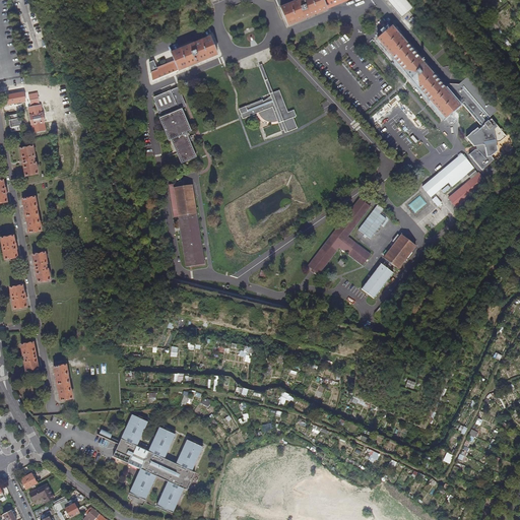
[(287,26),(350,0),(300,0),(280,8),(287,26)]
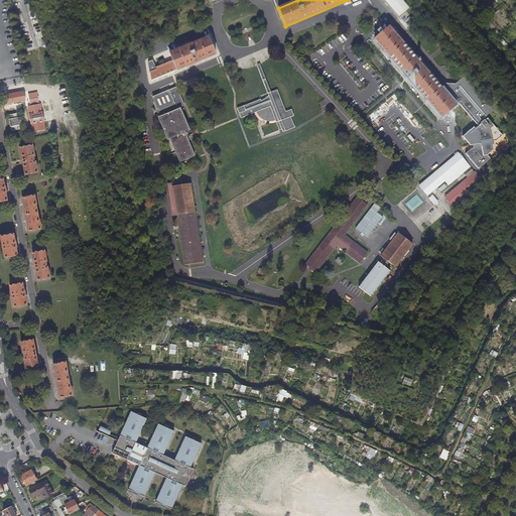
[(410,9),(402,0),(382,0),(399,19),(410,9)]
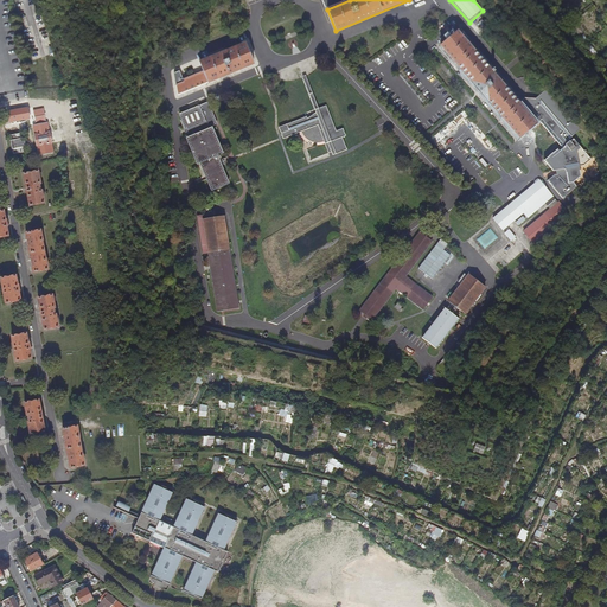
[(535,100),(523,98),(518,103),(492,72),(493,71),(491,69),(490,70),(458,32),(440,45),(471,81),(470,82),(487,102),(518,138),(538,121),(561,147),(557,149),(556,148),(542,159),(551,171),(555,170),(556,173),(547,181),(563,199),(576,187),(574,184),(581,178),(579,167),(583,166),(590,160),(572,138),(581,129),(545,90),(540,96),(535,100)]
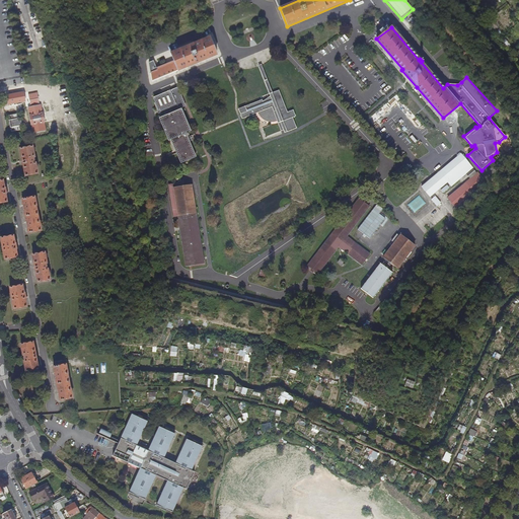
[(157,71),(156,69),(152,61),(148,63),(151,82),(177,71),(177,72),(216,56),(209,38),(193,45),(190,39),(177,44),(179,50),(169,54),(173,62),(174,64),(157,71)]
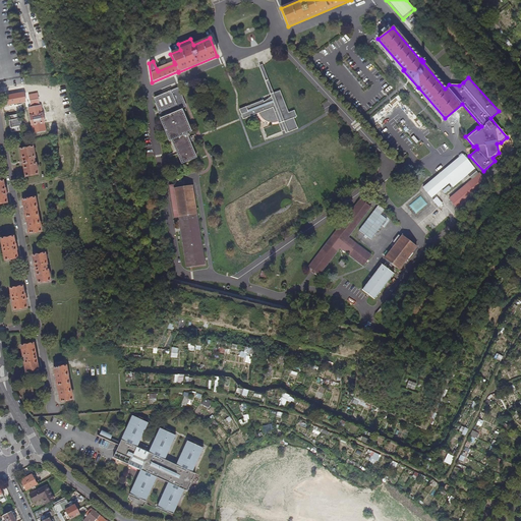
[(174,62),(157,69),(158,71),(175,64),(174,62)]
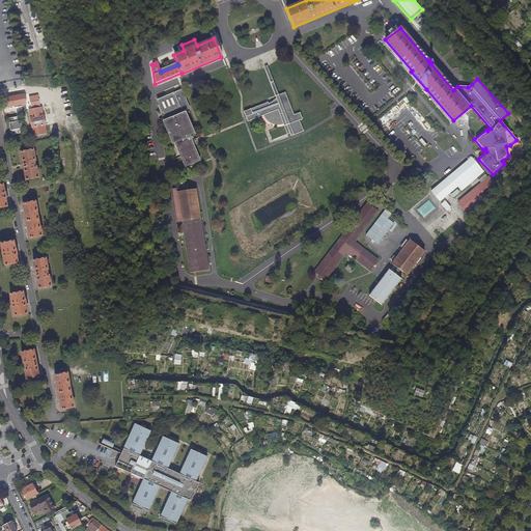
[(270,99),(273,96),(261,70),(258,71),(270,99)]
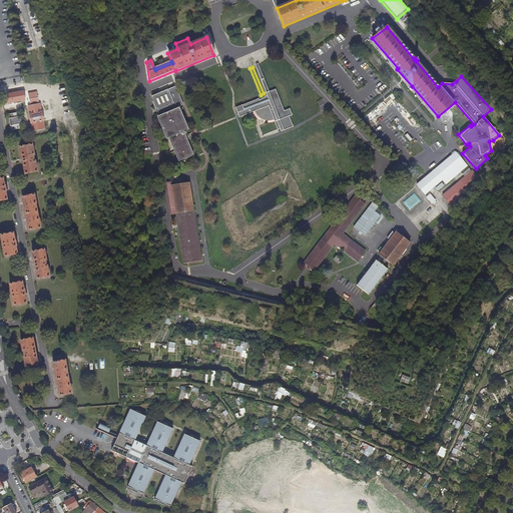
[(150,90),(151,95),(175,86),(173,81),(150,90)]
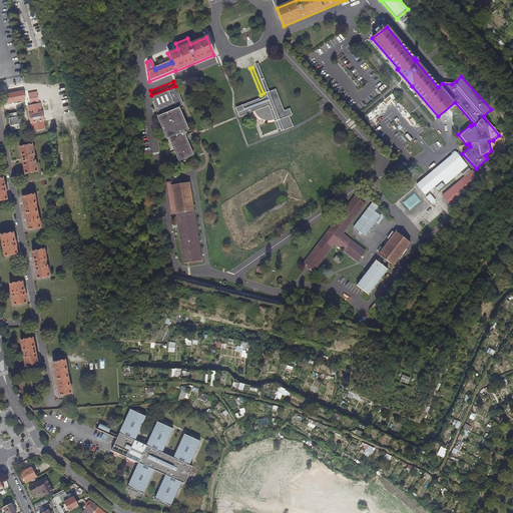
[(178,161),(191,155),(182,132),(186,129),(178,109),(173,111),(172,109),(181,105),(173,88),(150,98),(158,115),(156,116),(166,139),(168,138),(178,161)]
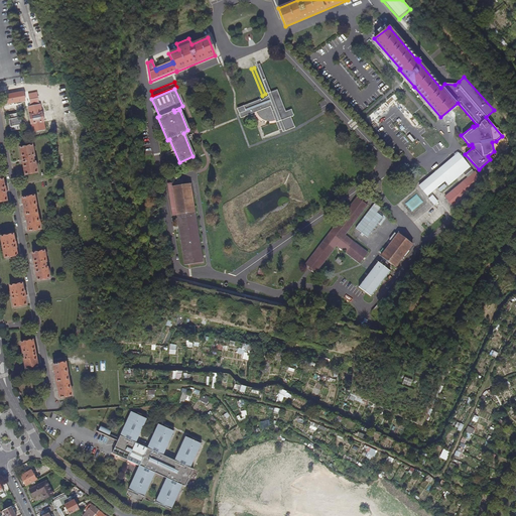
[(242,108),(237,110),(240,116),(253,110),(254,113),(256,116),(259,118),(263,120),(266,122),(269,122),(274,122),(278,121),(281,129),(286,127),(287,130),(297,126),(292,115),(289,116),(287,110),(281,112),(272,91),(265,94),(262,96),(263,98),(256,103),(255,101),(241,107),(242,108)]
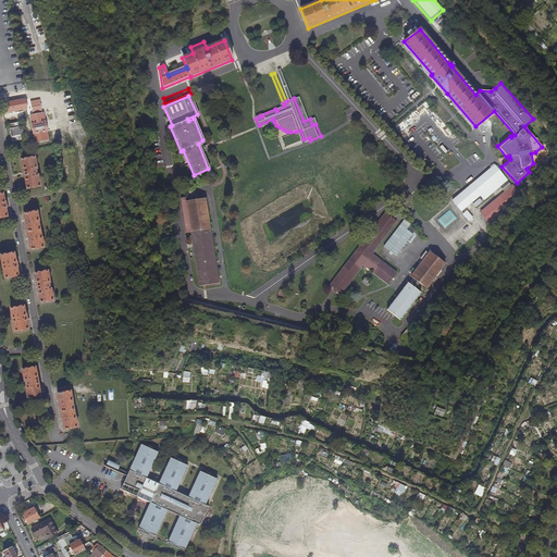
[(25,99),(8,103),(9,112),(27,109),(25,99)]
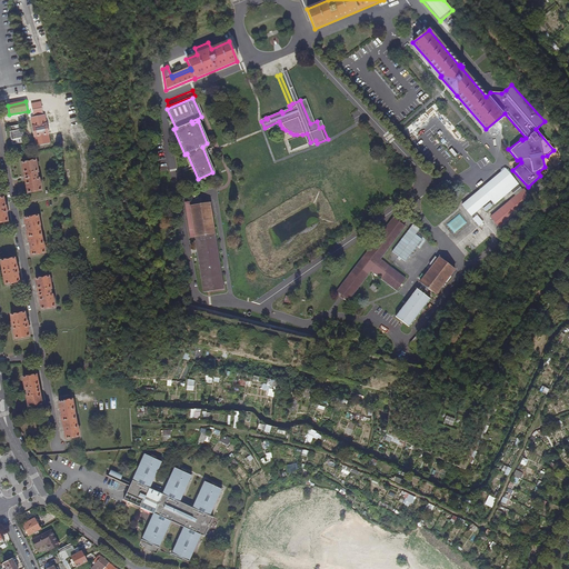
[(31,119),(35,138),(48,136),(45,116),(31,119)]
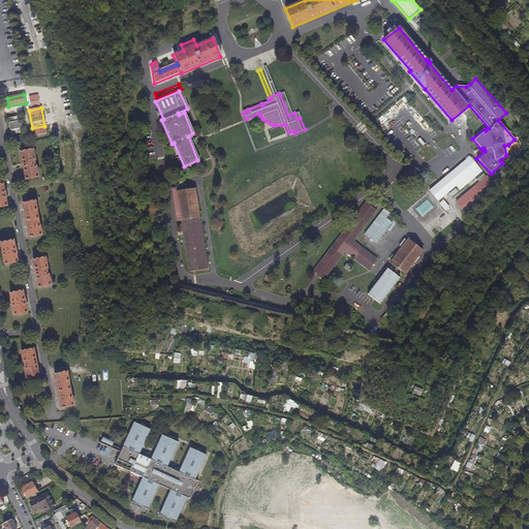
[(21,121),(20,117),(9,119),(9,123),(10,130),(11,130),(11,134),(23,132),(22,128),(23,128),(21,121)]
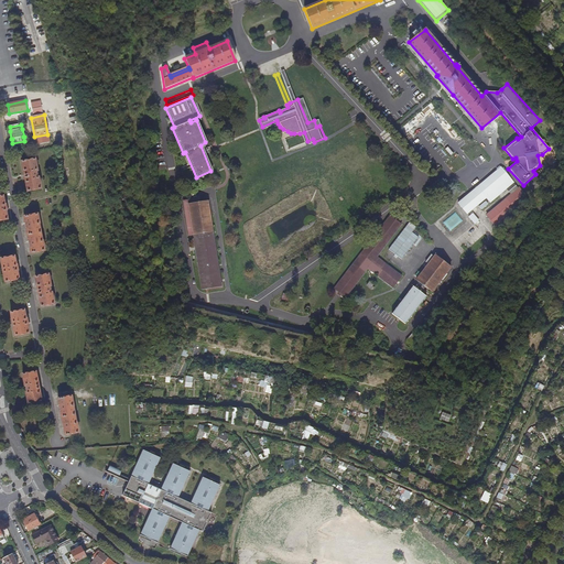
[(47,134),(34,137),(35,144),(49,142),(47,134)]
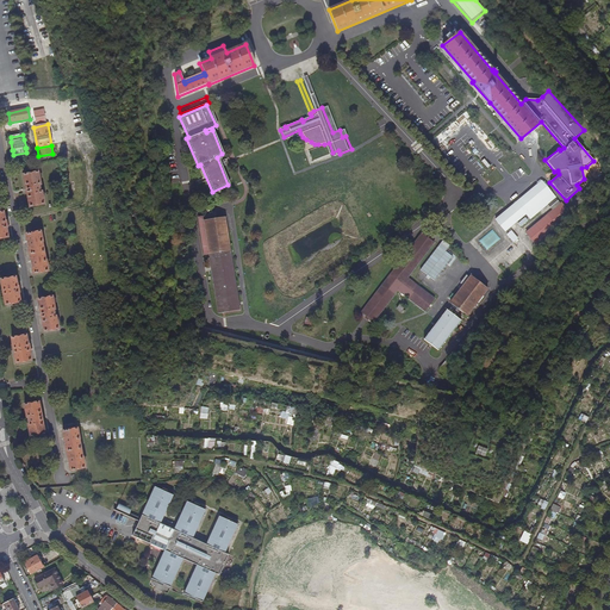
[(44,205),(38,173),(24,175),(29,207),(44,205)]
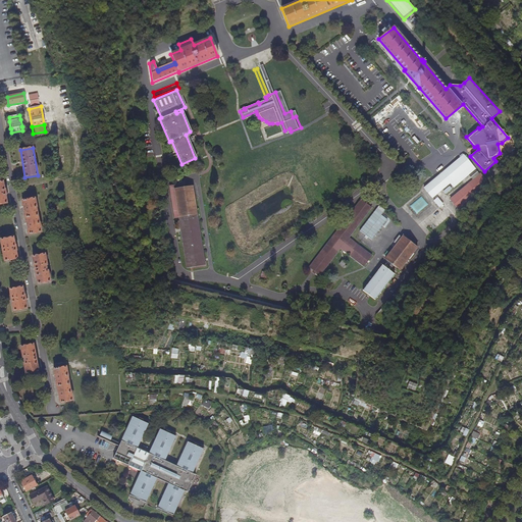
[(454,189),(469,176),(475,170),(476,170),(464,156),(424,189),(432,199),(450,184),(454,189)]
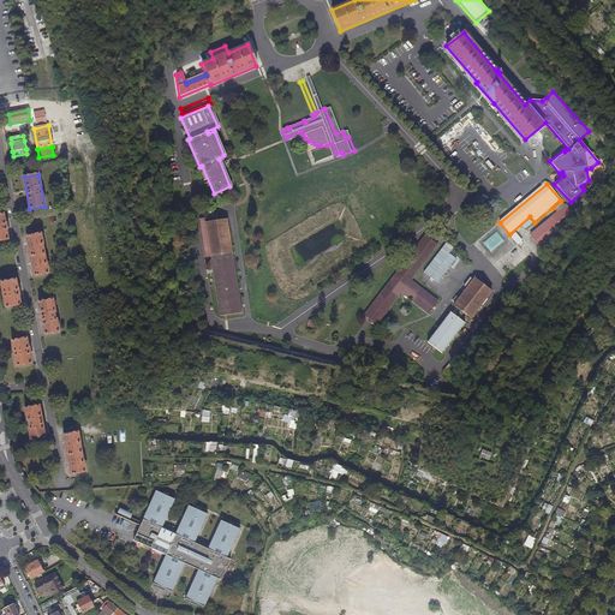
[(560,201),(553,208),(557,213),(565,207),(560,201)]
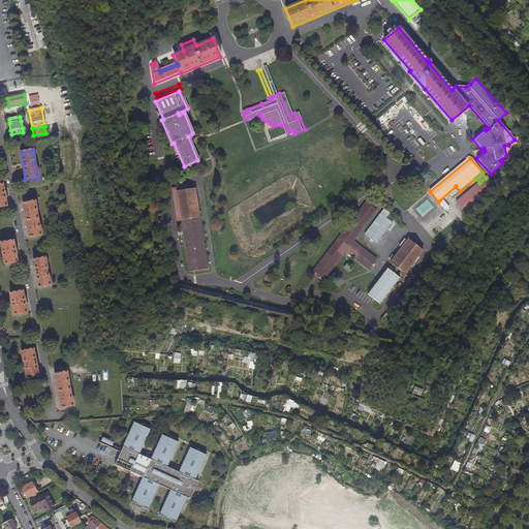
[(486,178),(479,183),(456,204),(464,213),(495,186),(487,177),(486,178)]
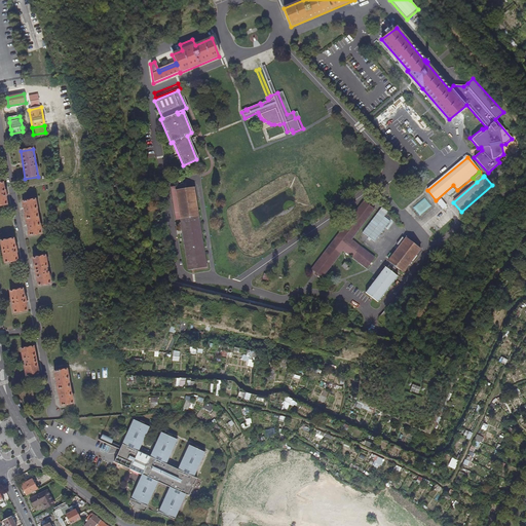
[(207,268),(193,188),(187,189),(186,185),(172,187),(176,220),(180,220),(188,271),(207,268)]
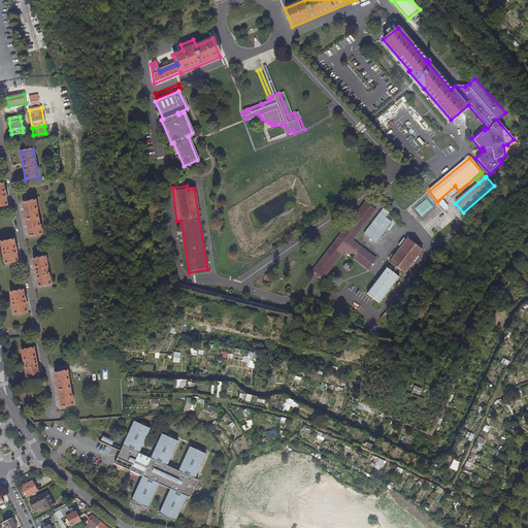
[(444,209),(449,206),(443,199),(438,203),(444,209)]
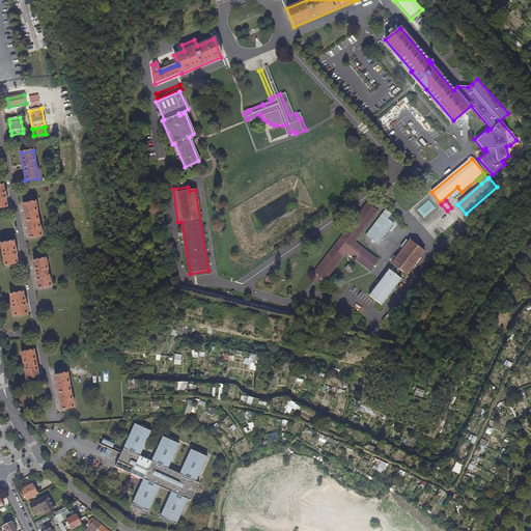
[(36,211),(35,202),(23,204),(23,211),(24,211),(25,215),(24,215),(27,227),(28,233),(27,233),(29,240),(42,236),(39,227),(36,212),(36,211)]
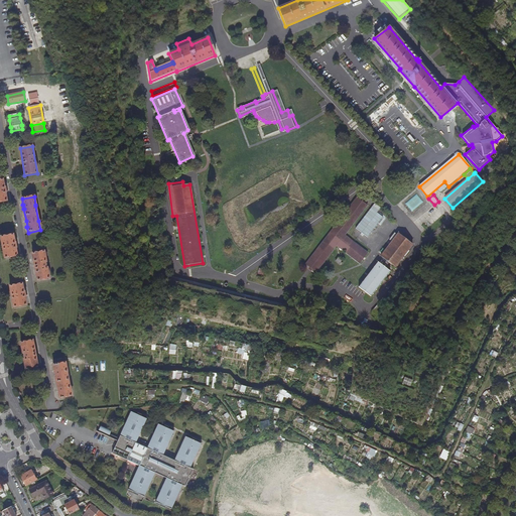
[(360,263),(368,253),(345,235),(367,205),(357,197),(305,263),(316,271),(337,246),(360,263)]
